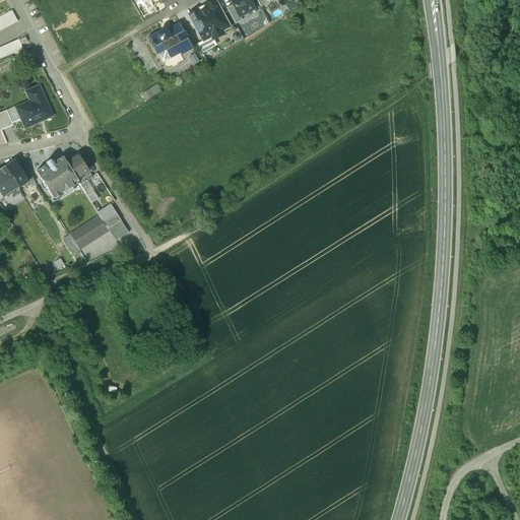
[(168,0),(163,3),(166,8),(180,0),(168,0)]
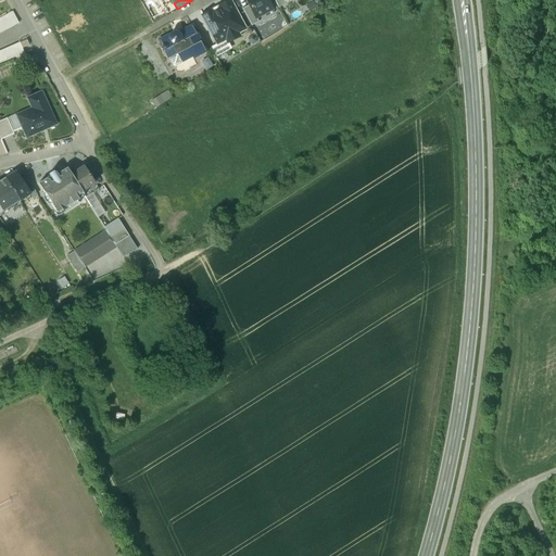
[(272,10),(266,0),(244,0),(249,5),(255,19),(256,19),(272,10)]
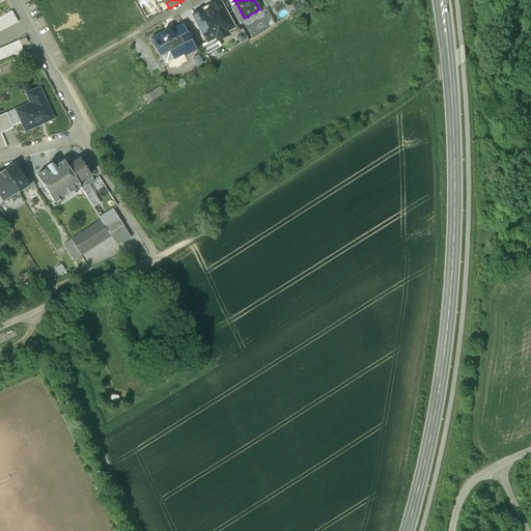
[(220,1),(208,7),(210,9),(203,12),(202,10),(192,16),(206,43),(215,38),(217,42),(218,42),(228,36),(228,35),(227,32),(234,28),(220,1)]
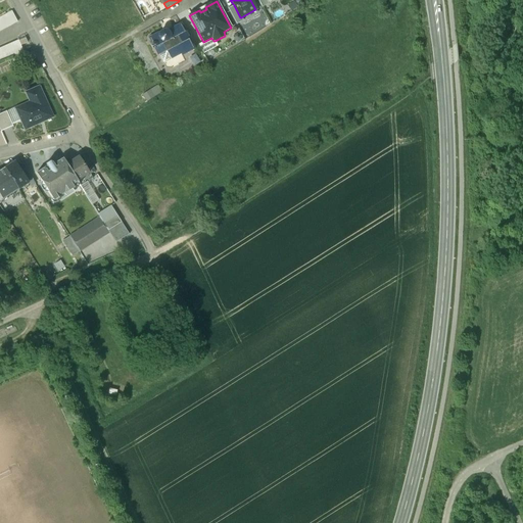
[(240,17),(234,5),(228,9),(236,25),(243,21),(241,17),(240,17)]
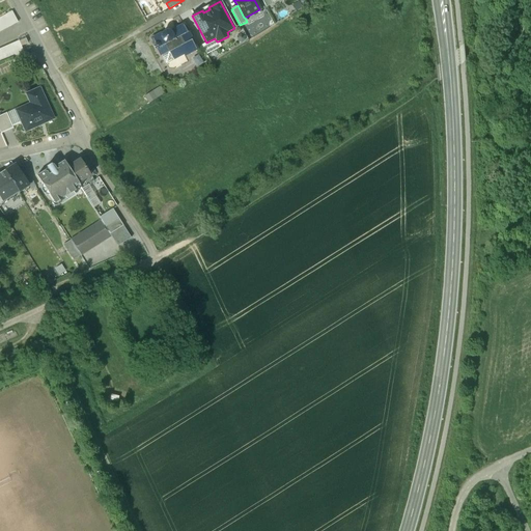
[(11,11),(0,18),(0,31),(18,23),(11,11)]
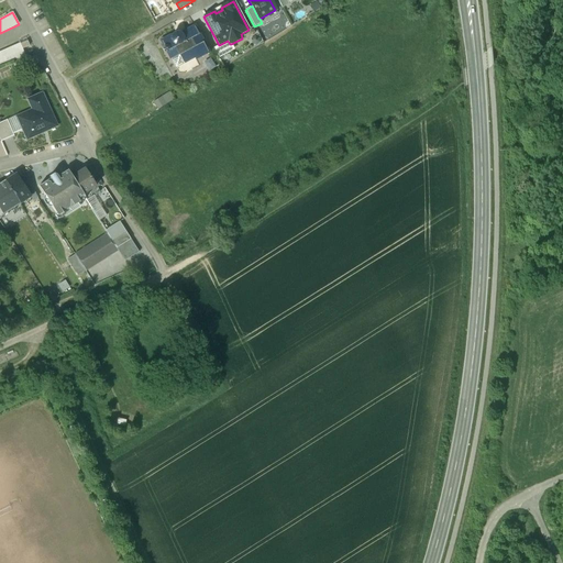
[(194,26),(181,33),(181,34),(180,34),(178,33),(177,33),(176,33),(174,33),(173,34),(172,35),(170,36),(170,37),(169,37),(162,42),(164,46),(163,50),(164,52),(167,52),(170,59),(178,56),(183,63),(194,57),(195,58),(208,52),(194,26)]
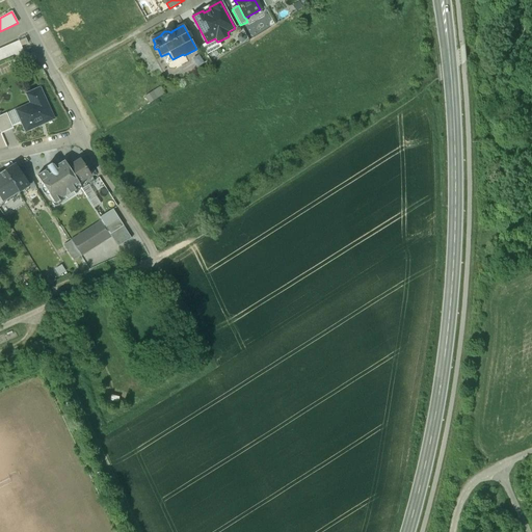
[(19,41),(0,49),(0,62),(23,52),(21,47),(28,44),(26,38),(19,42),(19,41)]
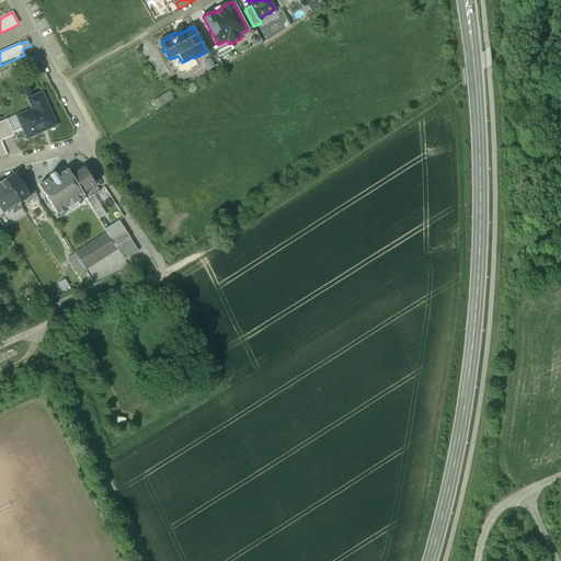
[(168,92),(152,103),(158,110),(173,100),(168,92)]
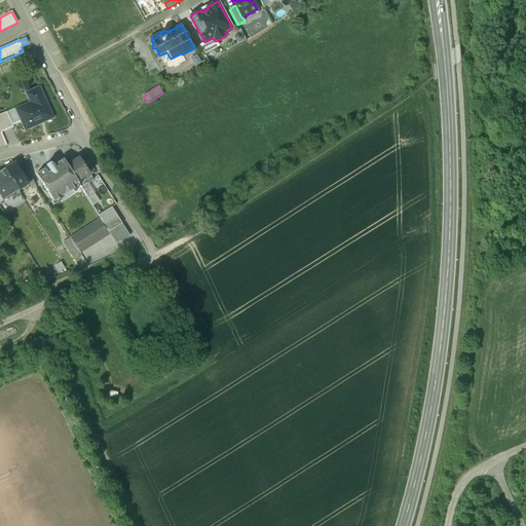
[(39,87),(27,92),(33,105),(16,112),(25,130),(52,118),(39,87)]
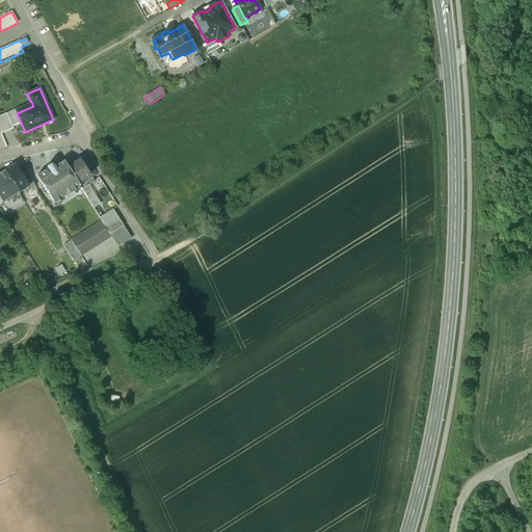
[(6,113),(0,115),(0,131),(1,134),(12,129),(6,113)]
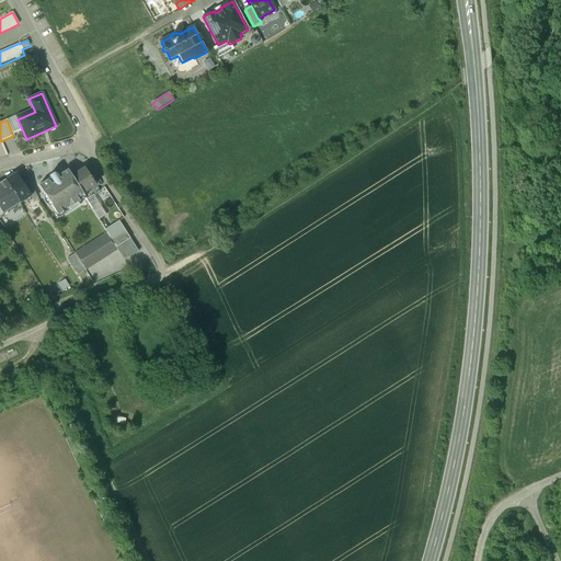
[(99,191),(84,168),(70,176),(82,194),(88,191),(91,196),(99,191)]
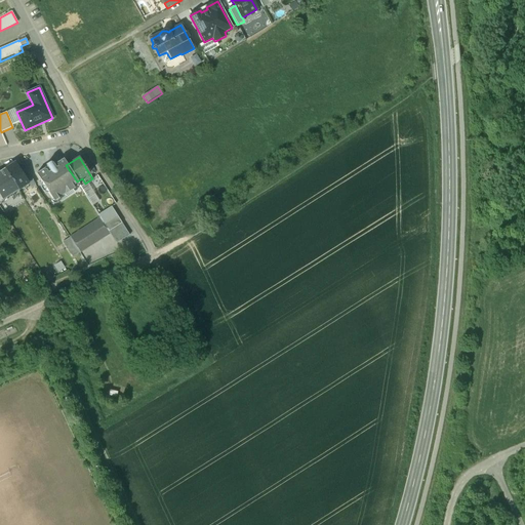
[(49,163),(46,165),(45,165),(46,167),(36,173),(42,183),(41,186),(44,187),(45,189),(44,192),(47,192),(53,201),(55,204),(75,191),(73,189),(74,189),(72,186),(77,183),(77,182),(66,165),(63,159),(53,165),(52,164),(49,163)]
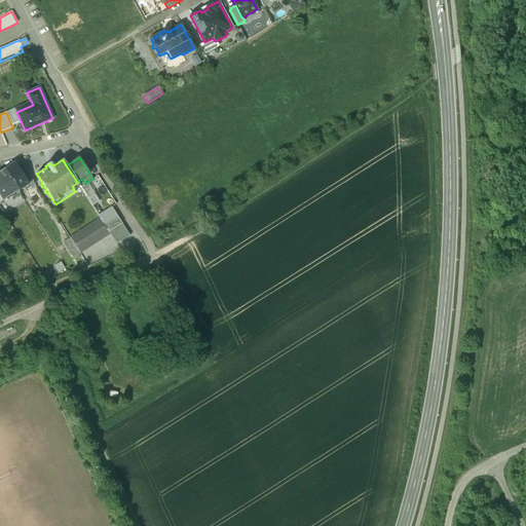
[(21,173),(14,163),(4,170),(15,188),(17,190),(28,184),(21,173)]
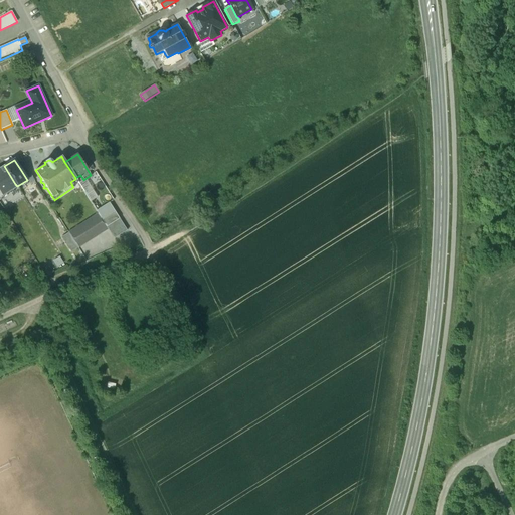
[(15,184),(4,166),(0,168),(0,192),(0,193),(1,192),(15,184)]
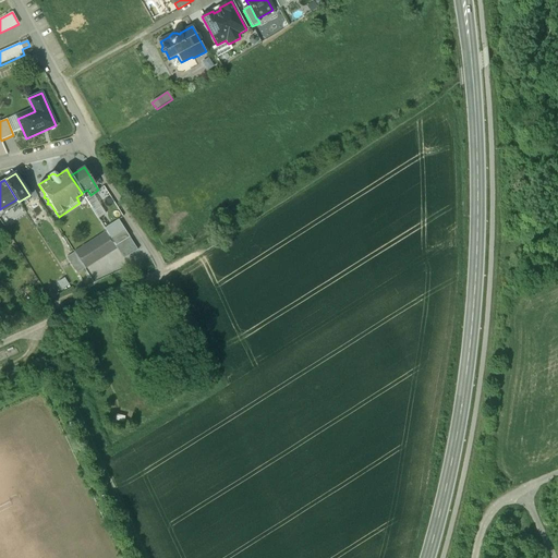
[(35,192),(27,180),(22,183),(29,195),(35,192)]
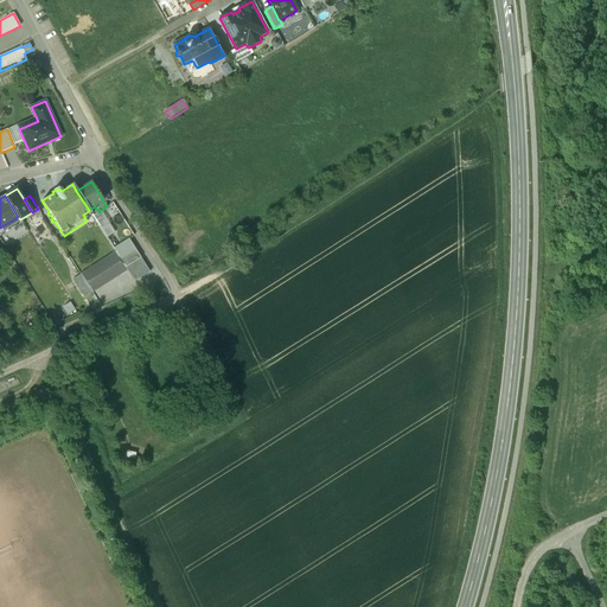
[(0,228),(0,227),(0,240),(5,248),(12,243),(1,227),(0,228)]
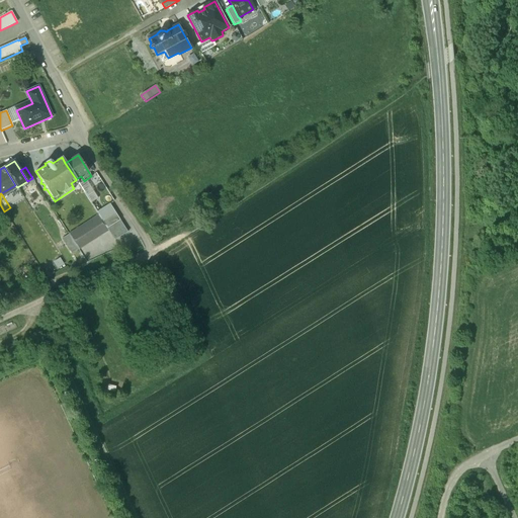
[(109,204),(97,211),(99,216),(103,222),(115,213),(109,204)]
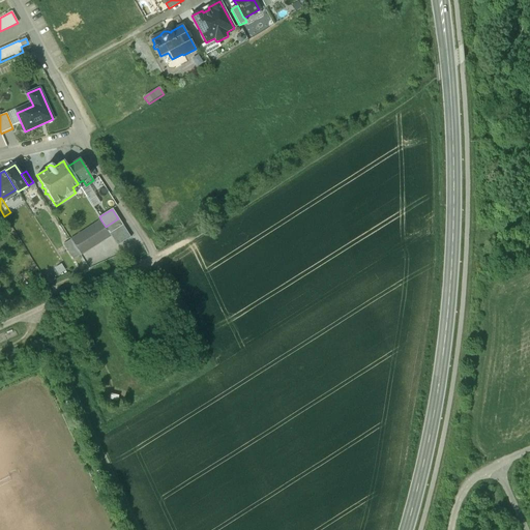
[(101,221),(70,240),(80,255),(111,235),(110,234),(106,227),(101,221)]
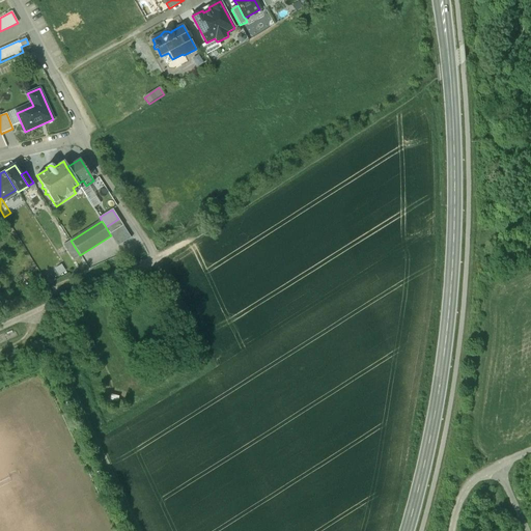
[(122,226),(110,234),(111,235),(117,246),(131,239),(122,226)]
